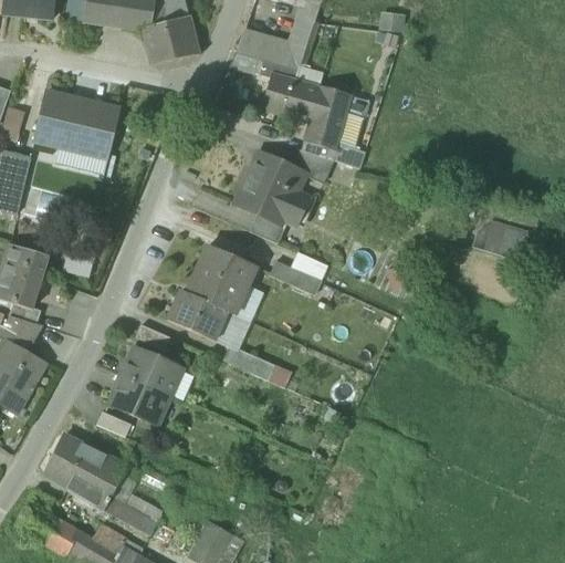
[(4,0),(3,13),(52,18),(53,0),(4,0)]
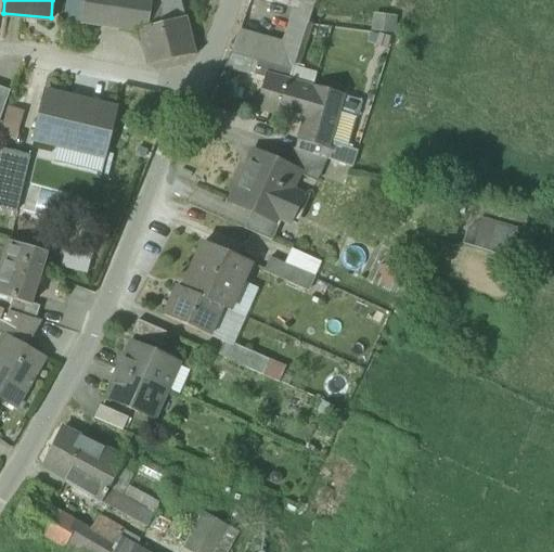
[(81,20),(85,0),(66,0),(64,17),(81,20)]
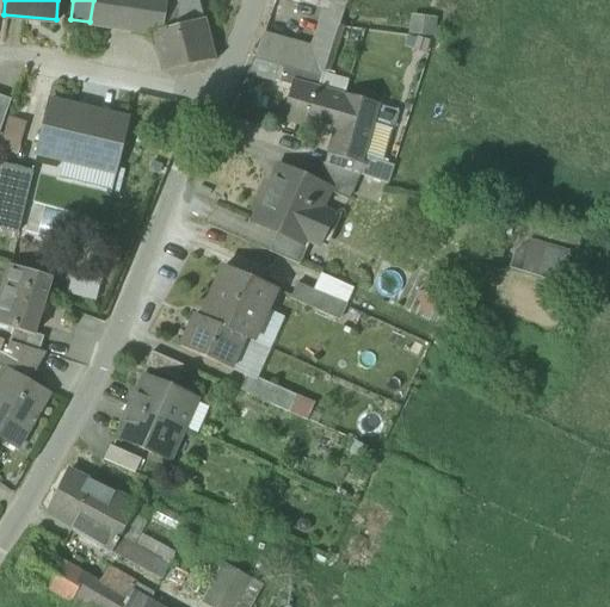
[(93,0),(90,22),(155,31),(154,30),(164,26),(168,0),(93,0)]
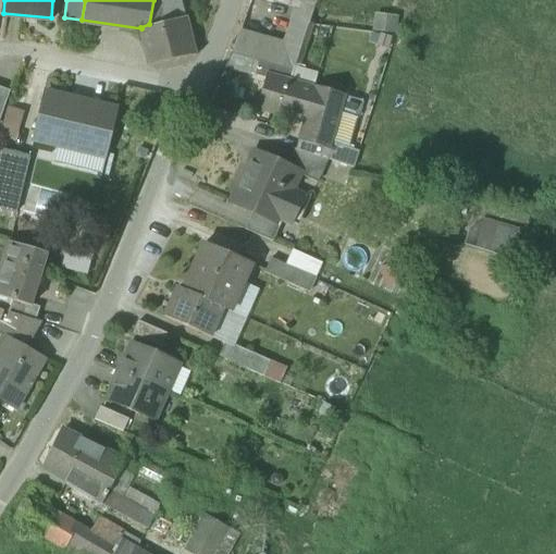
[(153,0),(149,24),(186,15),(182,0),(153,0)]
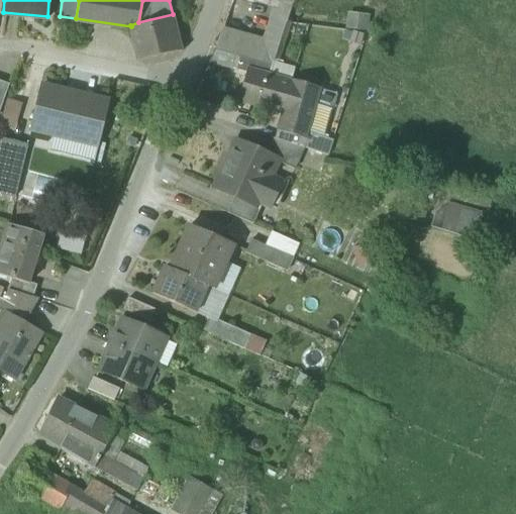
[(277,0),(275,7),(273,11),(283,15),(284,10),(290,12),(293,1),(290,0),(277,0)]
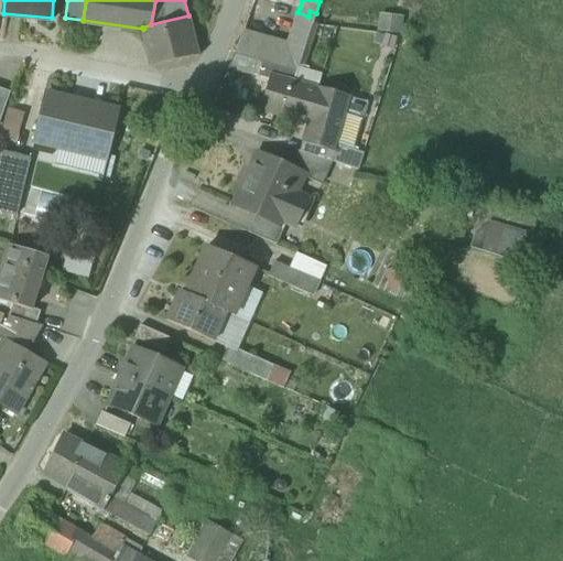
[(379,9),(376,27),(400,30),(402,13),(379,9)]
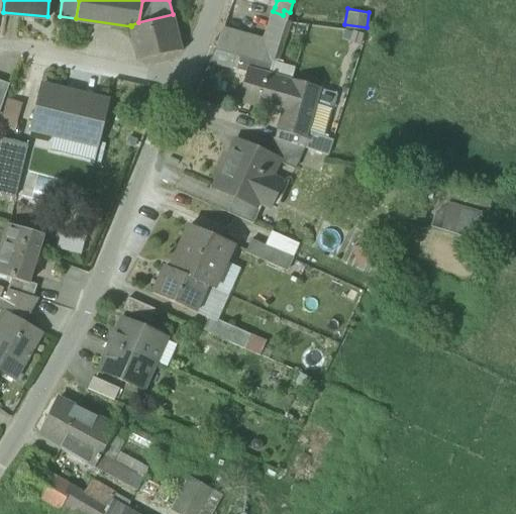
[(287,18),(290,12),(284,10),(283,15),(273,11),(273,14),(264,39),(279,44),(287,18)]
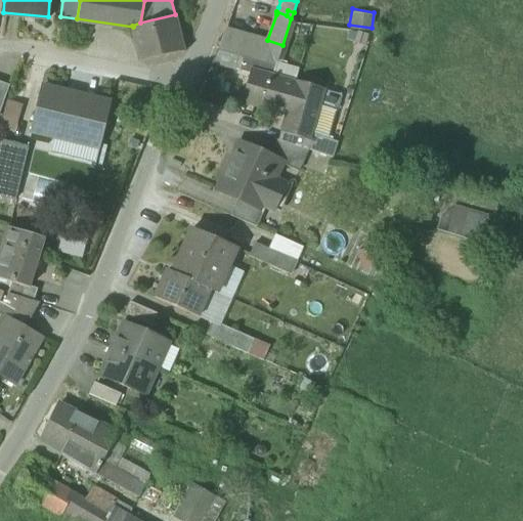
[(133,27),(140,59),(183,48),(175,14),(140,23),(132,26),(133,27)]
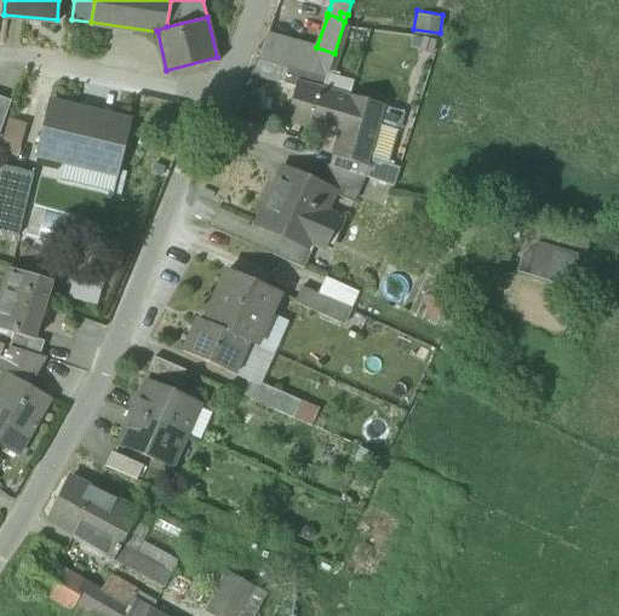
[(288,65),(309,70),(316,47),(268,30),(259,57),(288,65)]
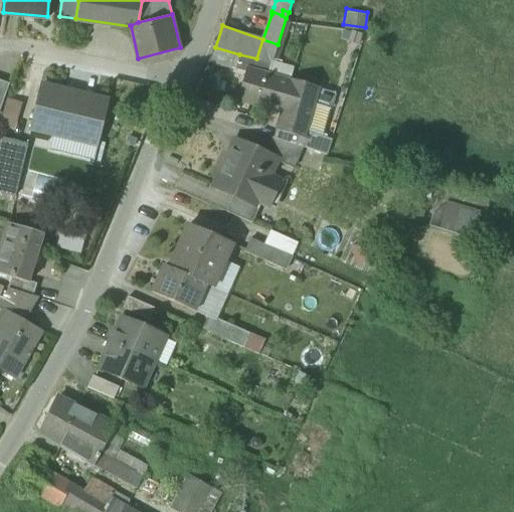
[(278,44),(263,39),(257,58),(271,63),(272,63),(273,58),(278,44)]
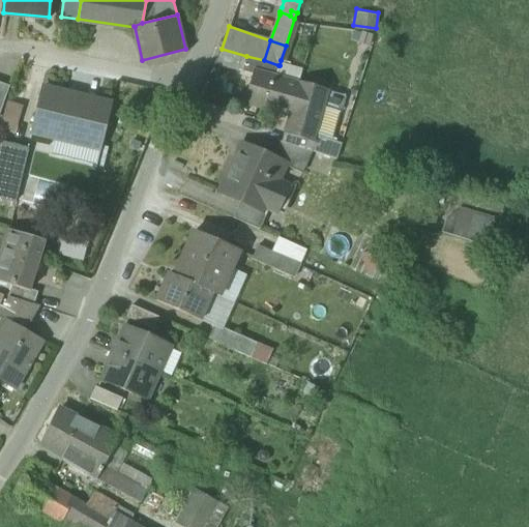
[(246,56),(222,49),(216,63),(243,69),(246,56)]
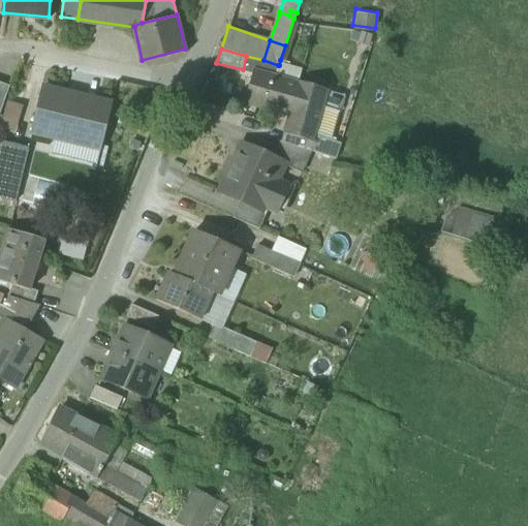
[(275,74),(278,65),(264,60),(246,56),(243,69),(255,72),(274,78),(275,74)]
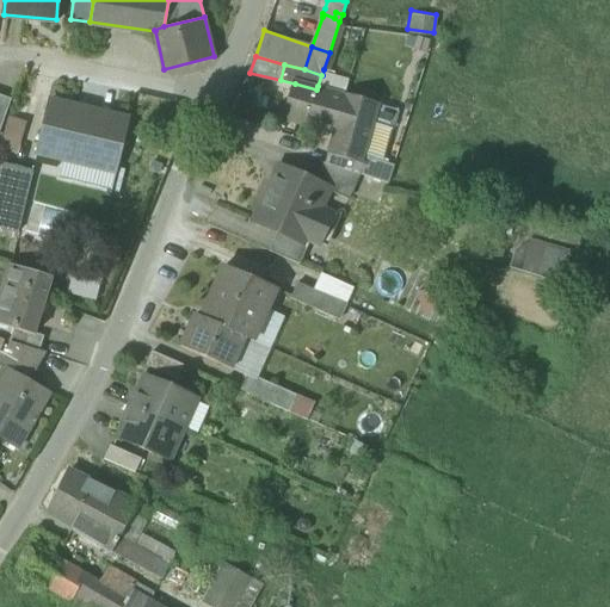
[(350,78),(324,69),(322,75),(321,75),(318,86),(344,94),(350,78)]
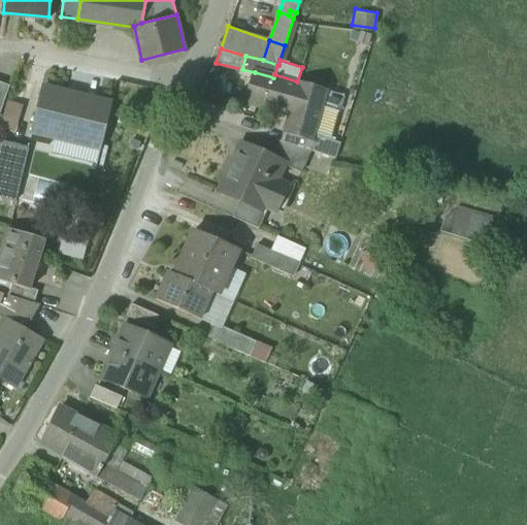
[(293,97),(291,106),(284,130),(311,138),(319,113),(321,104),(325,91),(297,81),(274,74),(273,77),(255,72),(246,101),(282,111),(287,96),(293,97)]
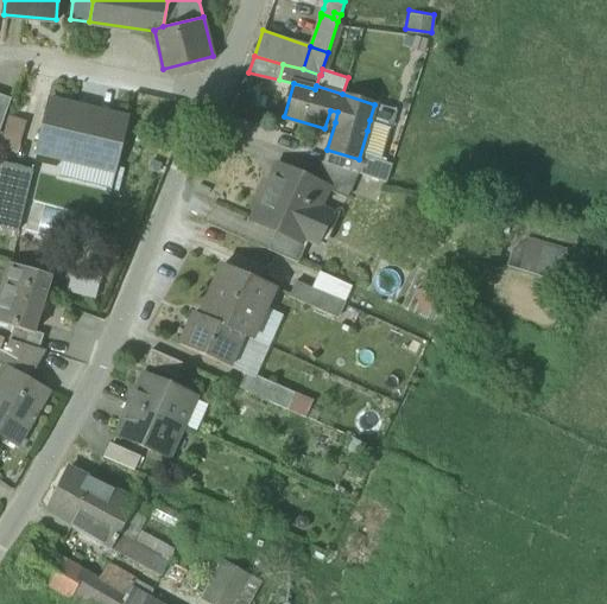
[(0,128),(12,96),(0,91),(0,128)]
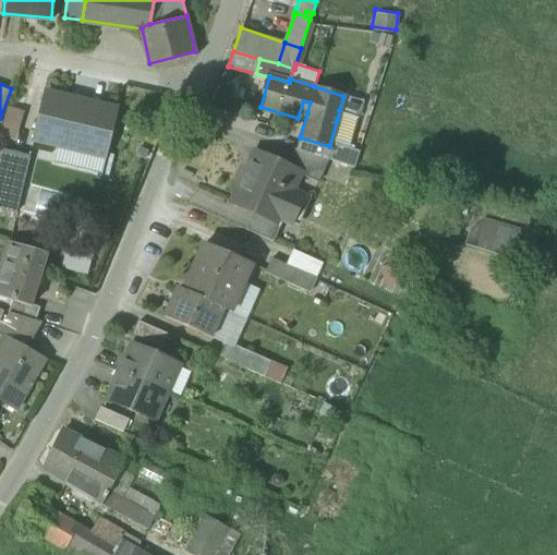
[(35,137),(107,155),(118,108),(46,91),(35,137)]
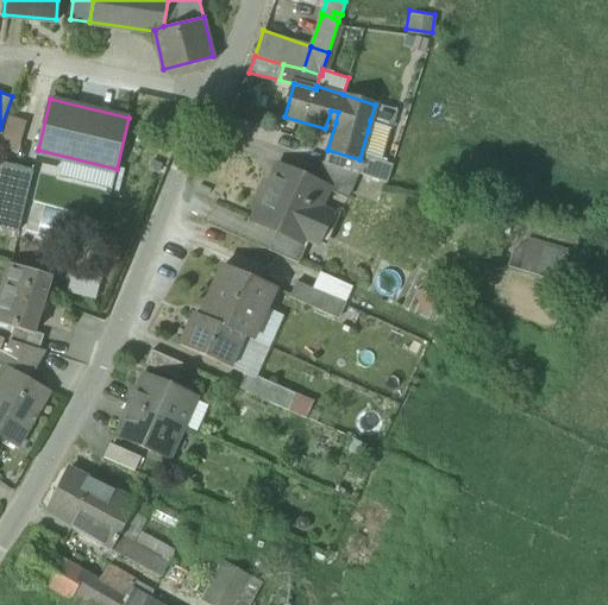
[(370,120),(386,125),(390,109),(375,105),(370,120)]
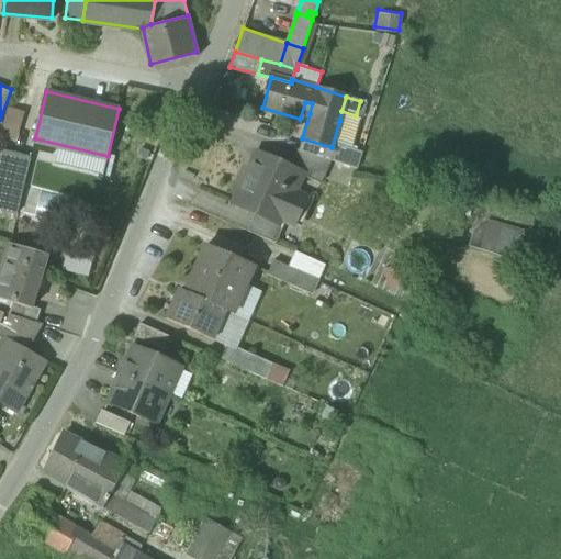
[(26,110),(9,104),(0,132),(18,138),(26,110)]
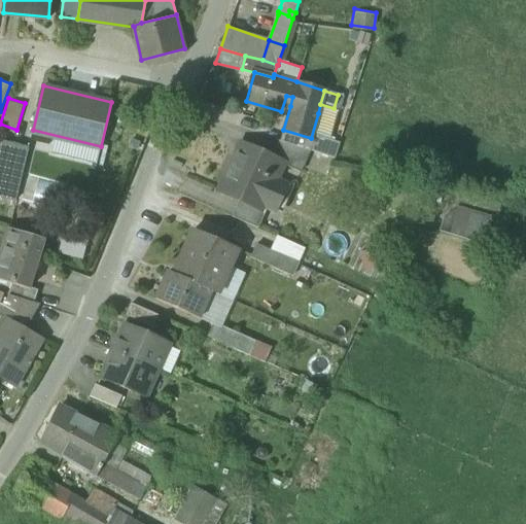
[(281,139),(309,148),(311,138),(283,130),(281,139)]
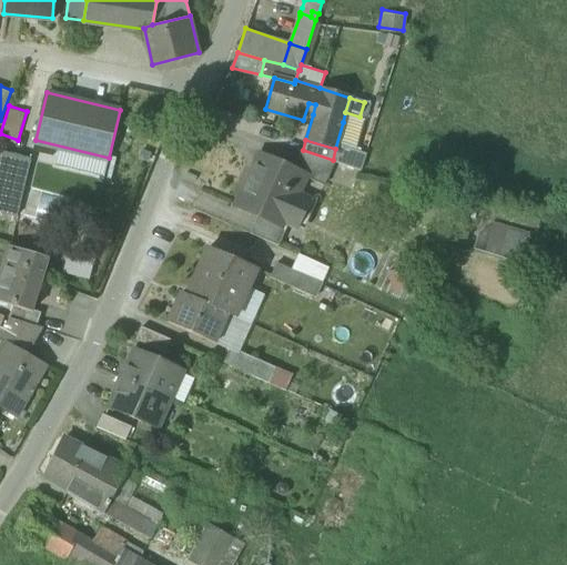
[(337,161),(361,169),(367,149),(344,141),(337,161)]
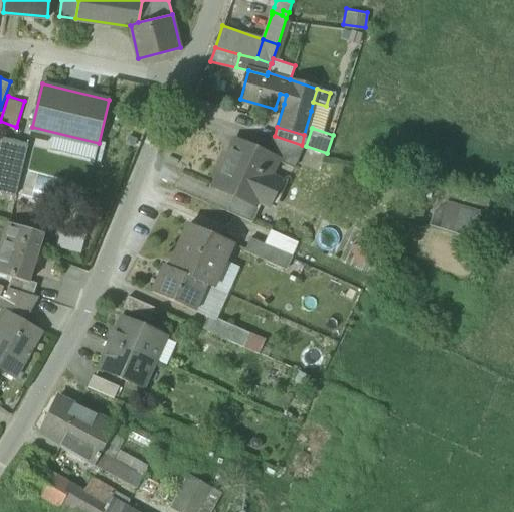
[(277,158),(294,166),(304,145),(302,145),(275,136),(273,135),(265,151),(277,157),(277,158)]
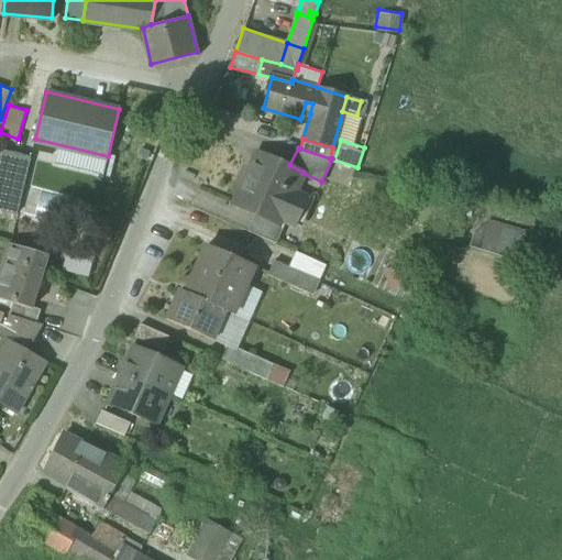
[(0,164),(0,208),(18,212),(32,156),(3,149),(0,164)]
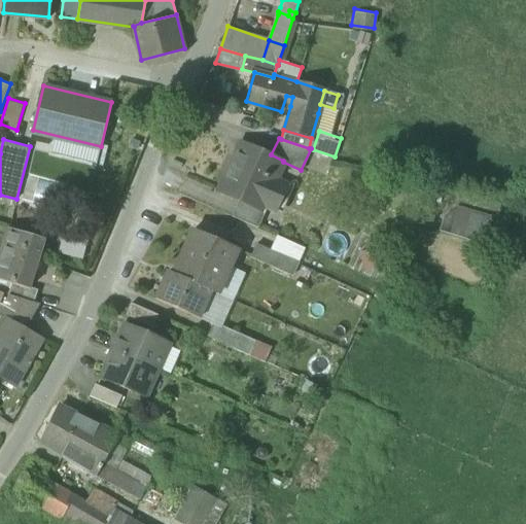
[(244,194),(265,203),(275,179),(270,176),(277,160),(283,162),(283,161),(271,154),(241,141),(219,189),(240,199),(241,199),(244,194)]
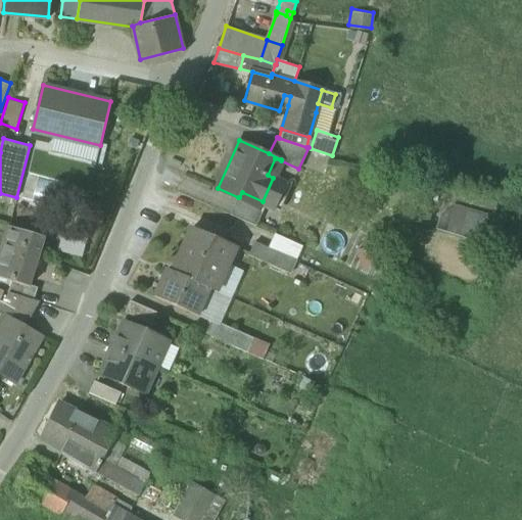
[(268,175),(273,178),(281,160),(275,158),(268,175)]
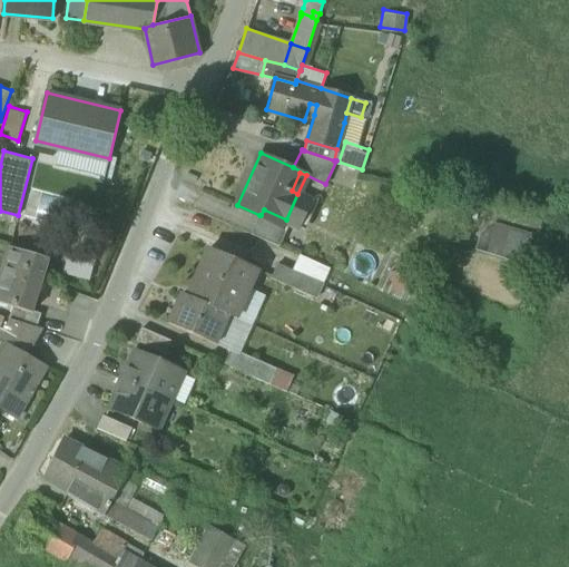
[(286,220),(297,225),(310,199),(297,194),(286,220)]
